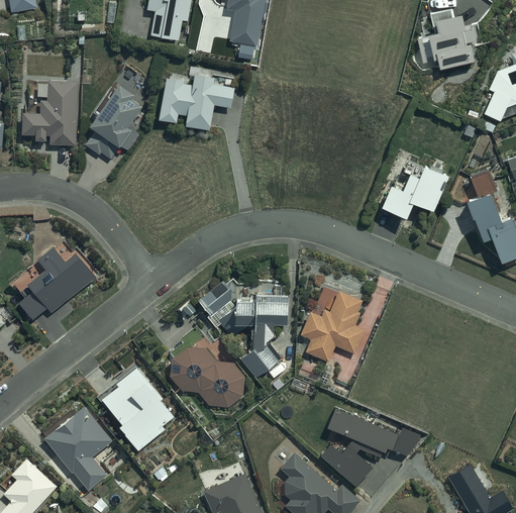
[(9,0),(12,15),(37,11),(35,0),(9,0)]
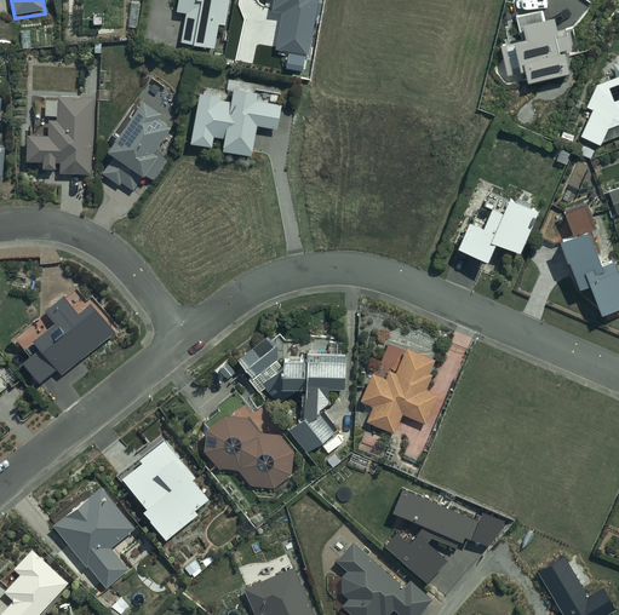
[(178,0),(177,12),(187,13),(182,42),(216,49),(219,24),(225,26),(229,0),(178,0)]
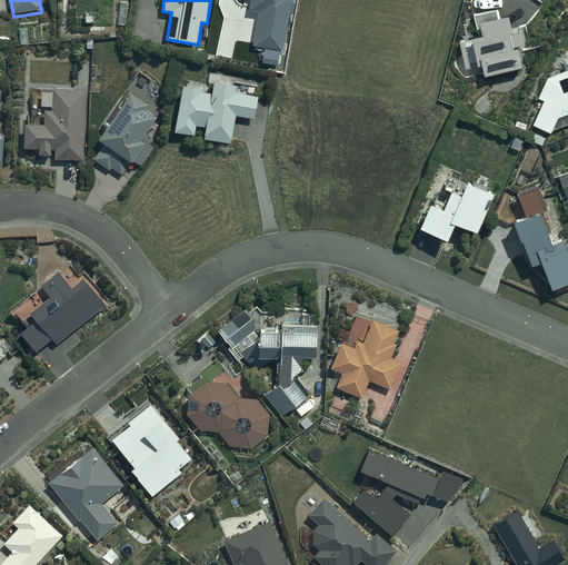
[(484,77),(522,69),(517,46),(522,45),(519,27),(511,28),(507,8),(479,13),(481,28),(470,31),(478,68),(481,67),(484,77)]
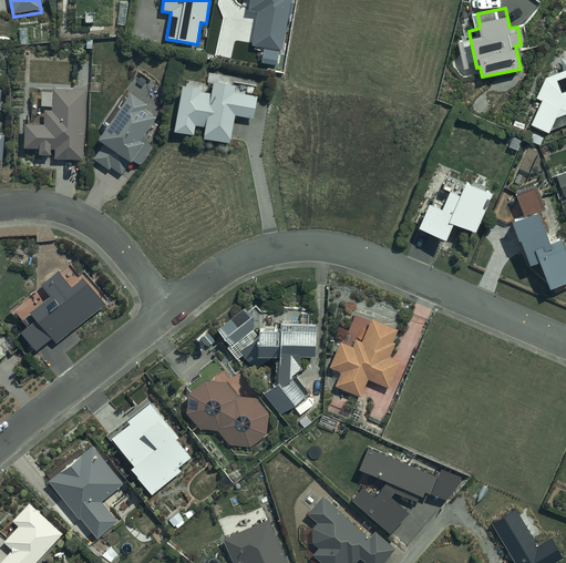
[(565,70),(545,79),(536,99),(542,101),(531,125),(549,134),(552,131),(565,124),(565,70)]
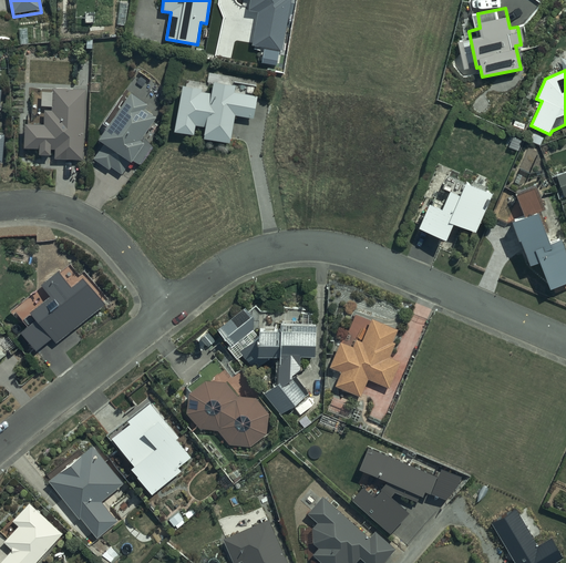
[(187,79),(186,86),(182,85),(176,132),(194,135),(195,125),(207,126),(205,140),(230,143),(235,114),(254,116),(256,98),(234,94),(235,86),(214,83),(212,94),(202,93),(203,89),(199,89),(201,81),(187,79)]
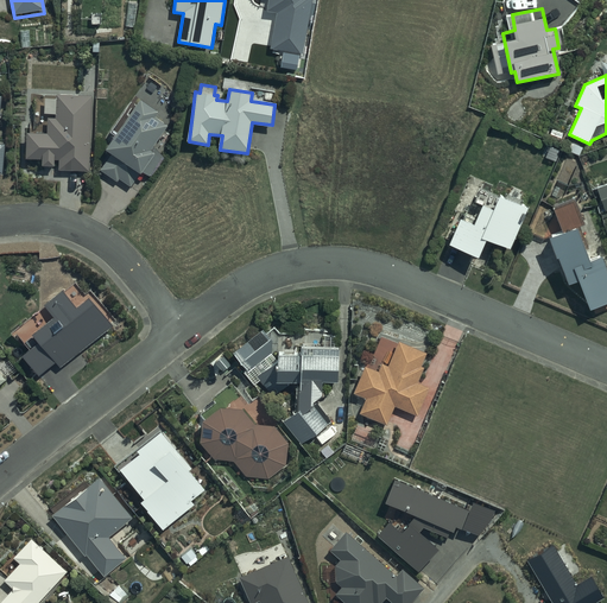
[(89,171),(92,95),(57,94),(56,118),(49,118),(48,133),(27,132),(26,158),(43,159),(42,165),(55,165),(55,159),(59,159),(58,170),(89,171)]
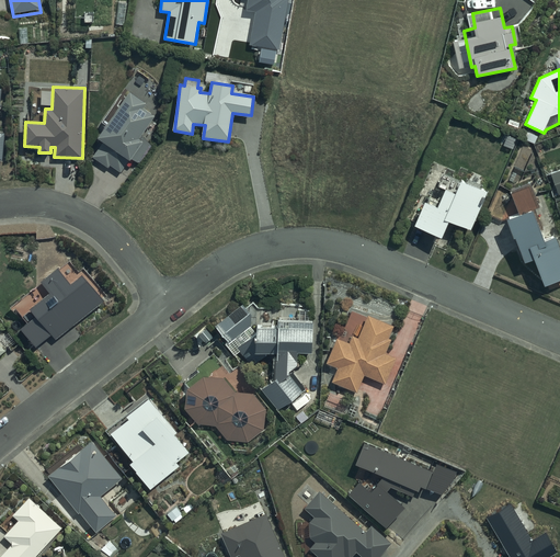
[(129,161),(132,159),(137,163),(150,145),(140,138),(155,118),(141,110),(145,104),(129,94),(98,139),(103,143),(93,158),(109,168),(110,166),(120,172),(128,160),(129,161)]
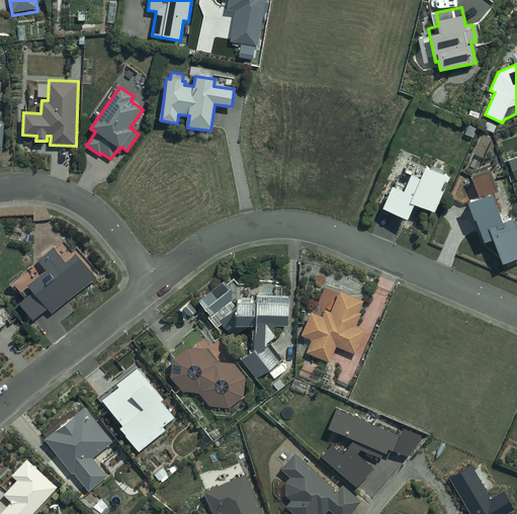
[(392,185),(381,206),(406,217),(413,200),(433,209),(448,175),(408,158),(403,169),(410,173),(403,189),(392,185)]
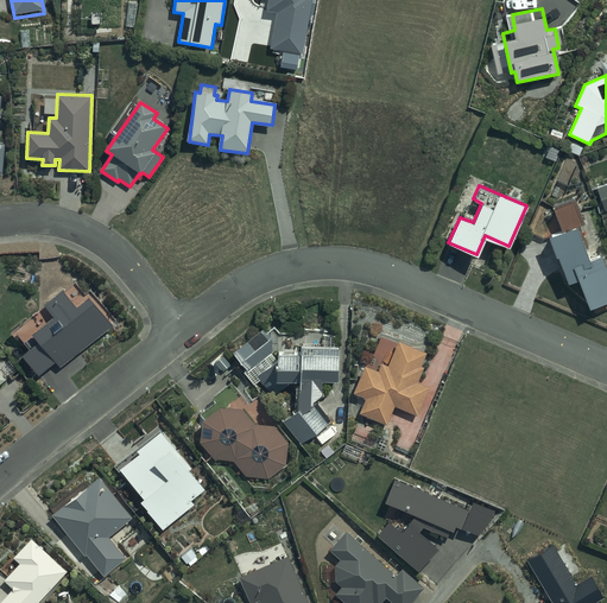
[(552,204),(563,229),(549,235),(557,255),(558,254),(569,281),(580,277),(592,306),(606,300),(606,265),(602,254),(589,259),(575,222),(582,220),(573,196),(552,204)]
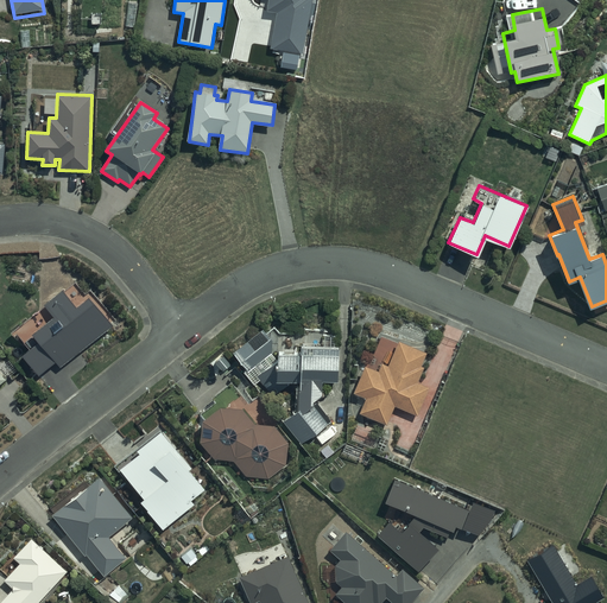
[(115,324),(89,292),(86,296),(75,283),(16,329),(32,349),(23,356),(39,376),(56,362),(61,368),(115,324)]
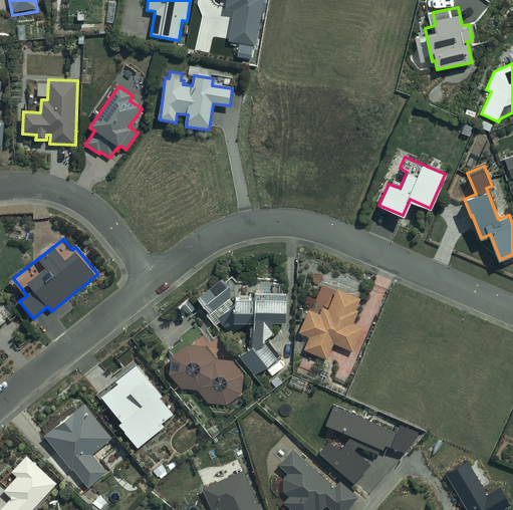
[(223,278),(198,298),(210,312),(230,296),(230,286),(223,278)]
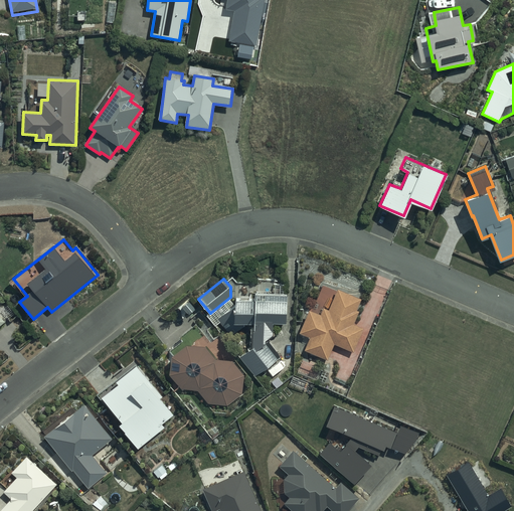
[(310,338),(305,350),(327,360),(334,345),(352,353),(363,329),(352,325),(358,312),(355,310),(360,300),(337,290),(328,311),(324,309),(321,316),(309,311),(299,334),(310,338)]
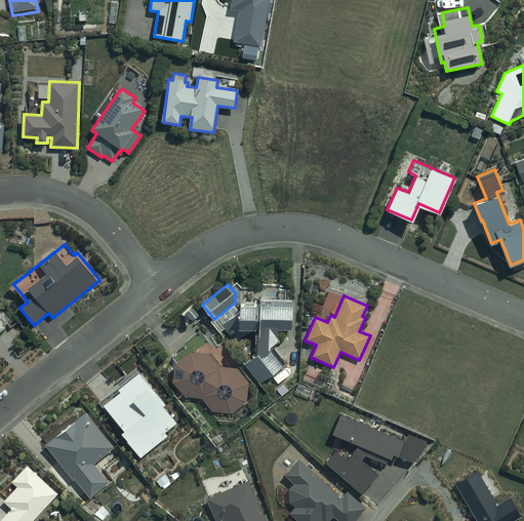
[(262,305),(241,304),(240,313),(224,326),(236,342),(248,331),(249,327),(259,327),(258,333),(278,334),(278,327),(292,328),(293,299),(263,298),(262,305)]
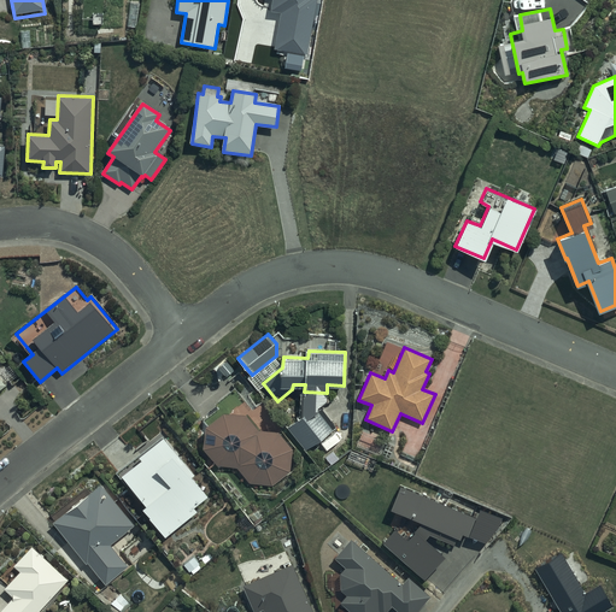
[(288,427),(306,449),(332,429),(314,406),(288,427)]
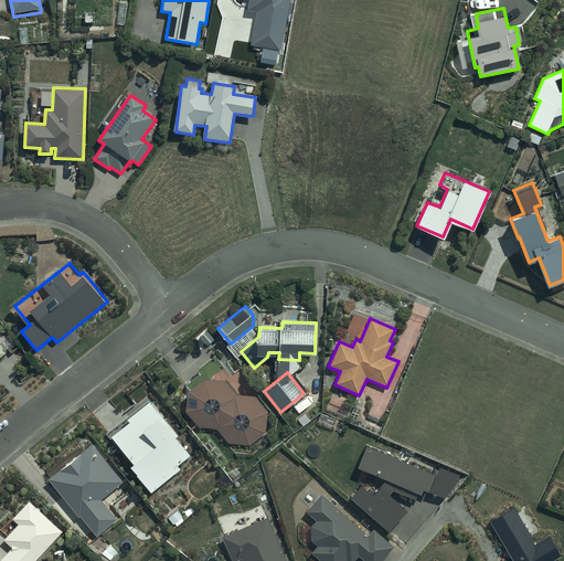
[(254,398),(235,395),(224,382),(204,381),(187,394),(185,413),(198,429),(215,430),(227,444),(248,446),(265,433),(266,412),(254,398)]
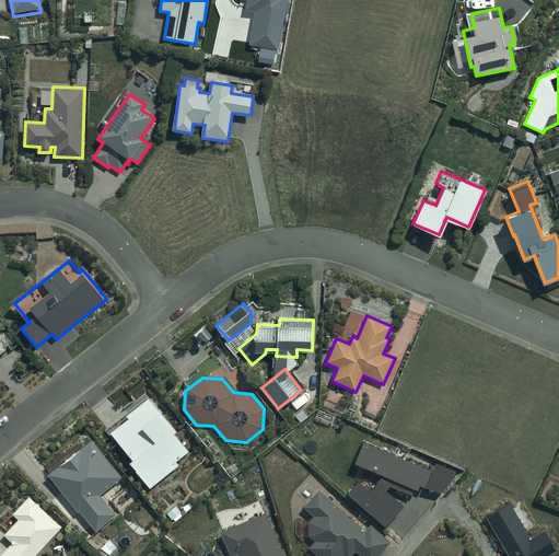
[(129,419),(112,433),(135,461),(130,464),(137,472),(136,472),(150,489),(179,465),(177,462),(189,451),(175,433),(177,431),(150,398),(127,417),(129,419)]
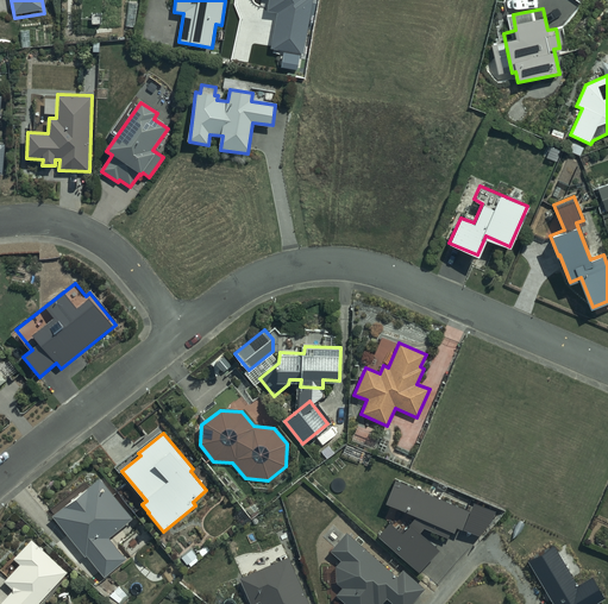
[(131,520),(99,479),(51,517),(85,559),(86,558),(102,578),(124,561),(106,540),(131,520)]
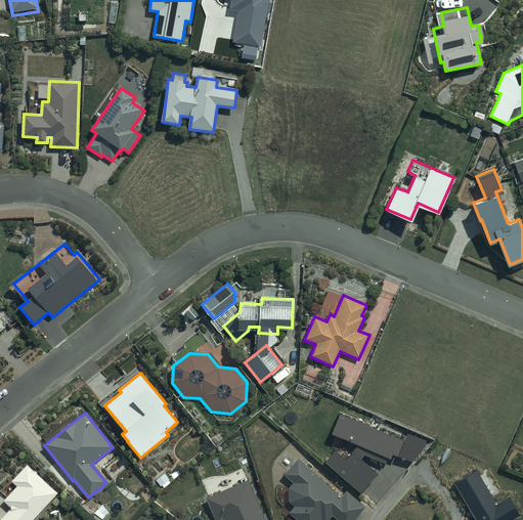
[(336,449),(324,462),(360,492),(378,473),(362,459),(365,456),(385,464),(388,458),(390,458),(392,452),(397,456),(403,440),(339,413),(332,431),(357,443),(346,459),(336,449)]
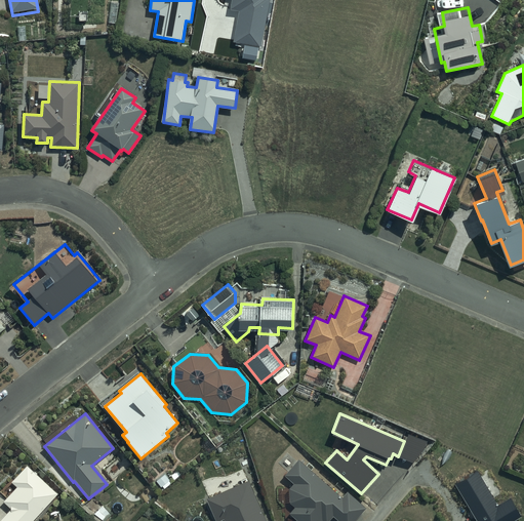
[(341,498),(298,459),(283,477),(292,486),(288,490),(288,504),(294,509),(288,516),(293,520),(331,520),(332,519),(333,520),(355,520),(365,510),(347,492),(341,498)]
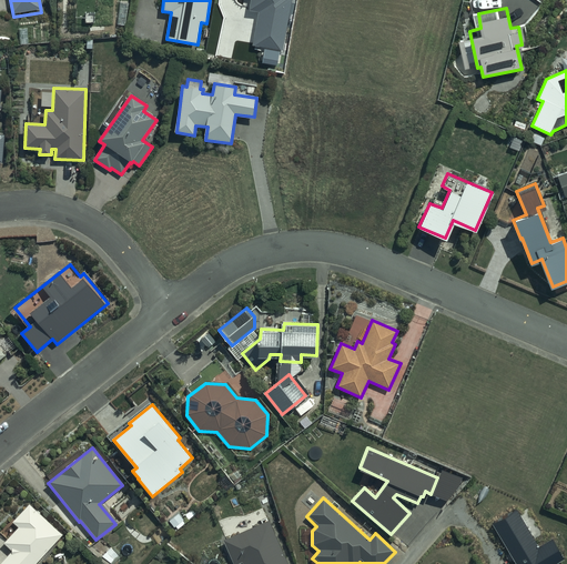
[(39,563),(64,535),(29,504),(12,523),(18,529),(3,544),(11,552),(1,563),(39,563)]
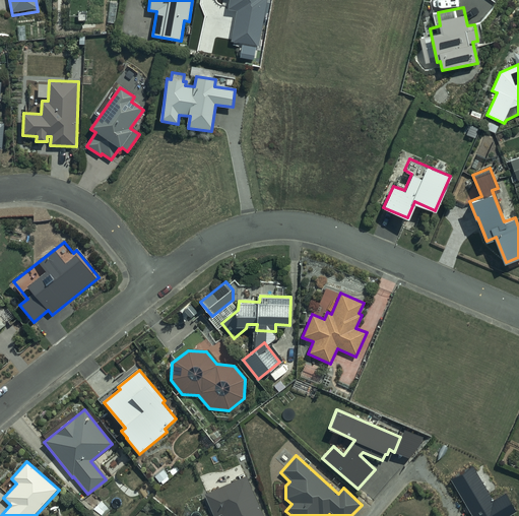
[(472,467),(450,480),(471,515),(513,515),(517,513),(506,494),(493,501),(472,467)]
